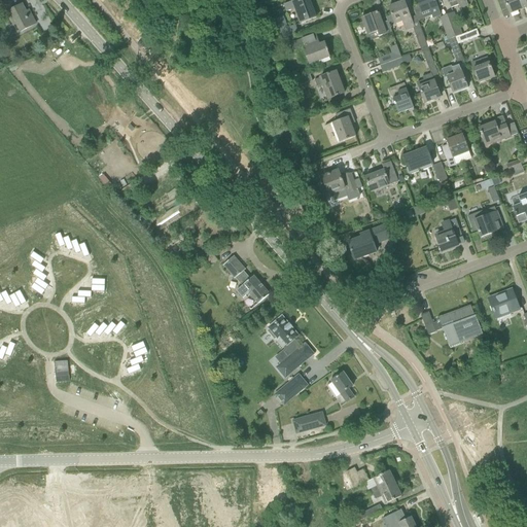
[(300,25),(316,19),(308,0),(295,0),(284,5),(286,12),(293,9),(300,25)]
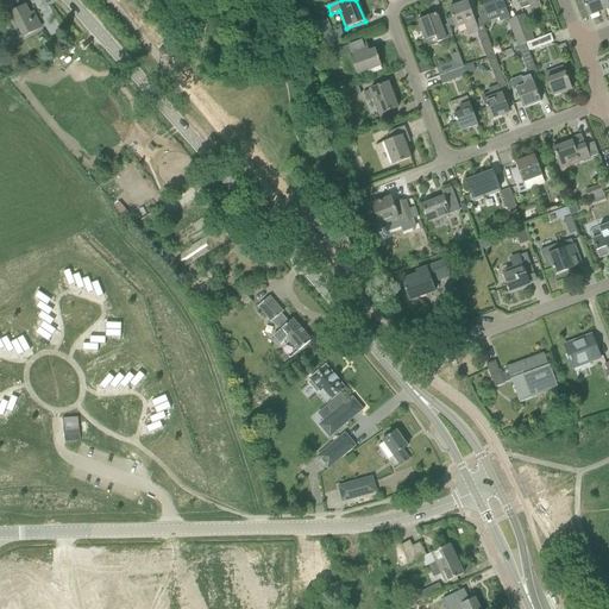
[(481,0),(484,7),(477,10),(483,24),(489,22),(487,16),(488,16),(496,12),(498,18),(500,22),(509,19),(504,8),(506,8),(501,0),(481,0)]
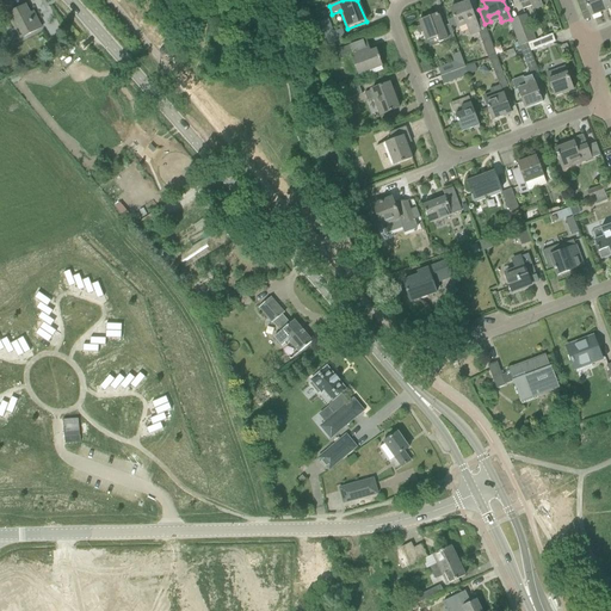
[(532,10),(542,7),(538,0),(518,0),(523,10),(531,6),(532,10)]
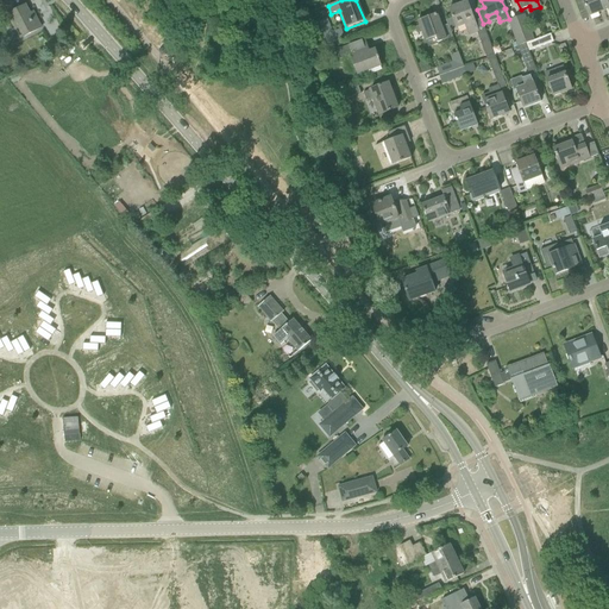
[(601,0),(576,0),(575,0),(579,14),(586,12),(589,17),(606,10),(601,0)]
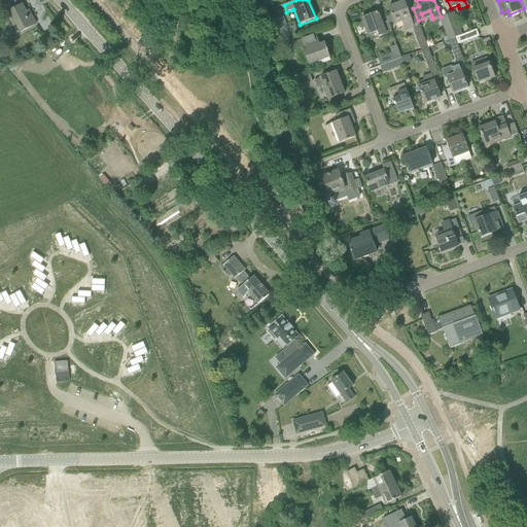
[(406,31),(414,28),(403,2),(388,8),(391,15),(386,18),(389,27),(402,22),(406,31)]
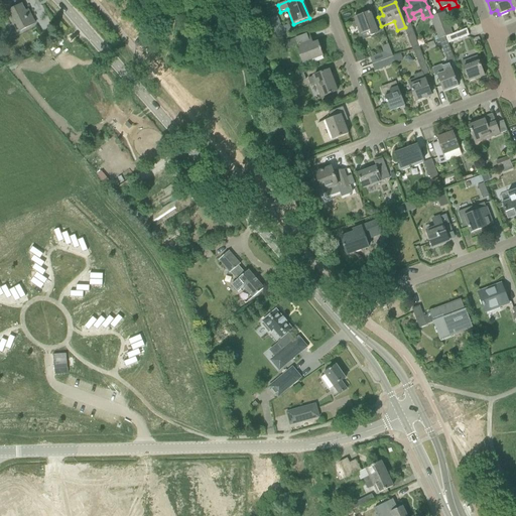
[(21,4),(7,12),(13,24),(16,23),(20,31),(35,24),(28,10),(25,12),(21,4)]
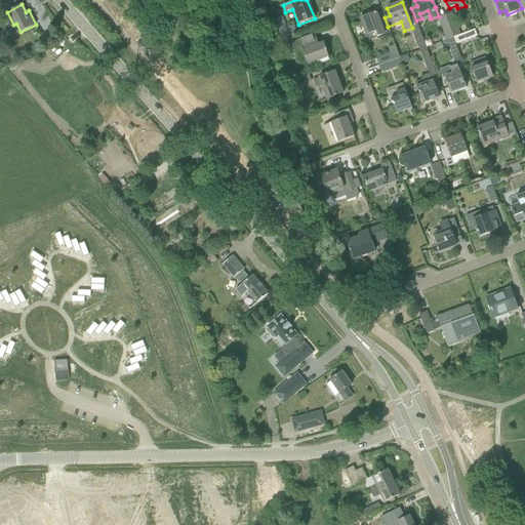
[(375,12),(360,17),(362,22),(364,27),(369,41),(390,33),(387,26),(386,22),(380,24),(375,12)]
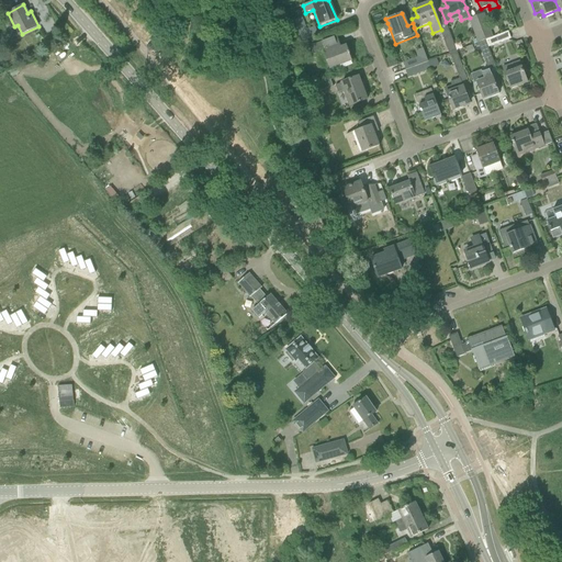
[(485,41),(492,38),(483,14),(476,17),(485,41)]
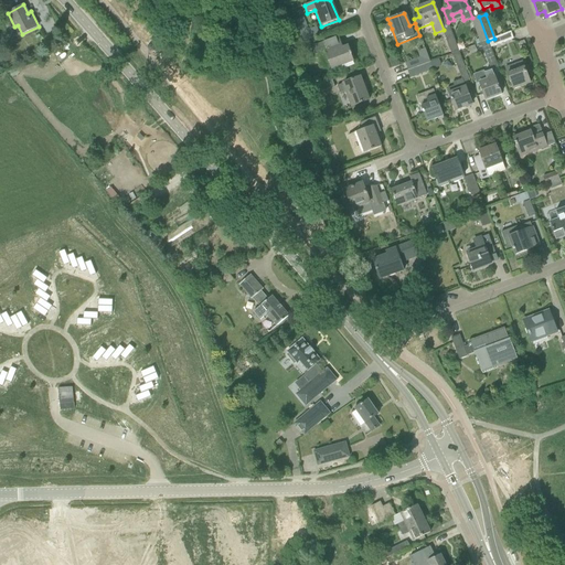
[(481,43),(488,41),(479,17),(472,20),(481,43)]
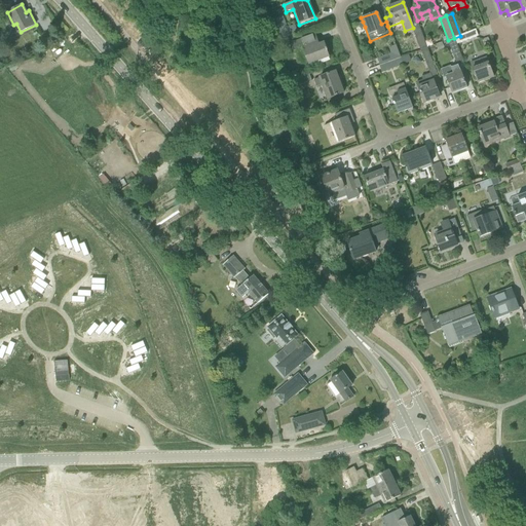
[(295,26),(287,29),(283,16),(275,20),(283,38),(297,33),(295,26)]
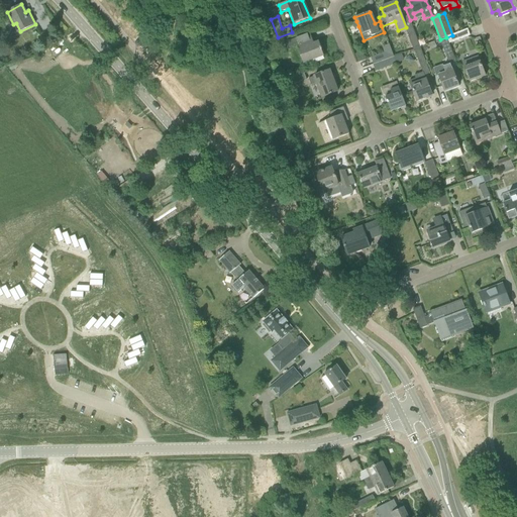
[(413,49),(414,49),(420,47),(413,28),(406,31),(413,49)]
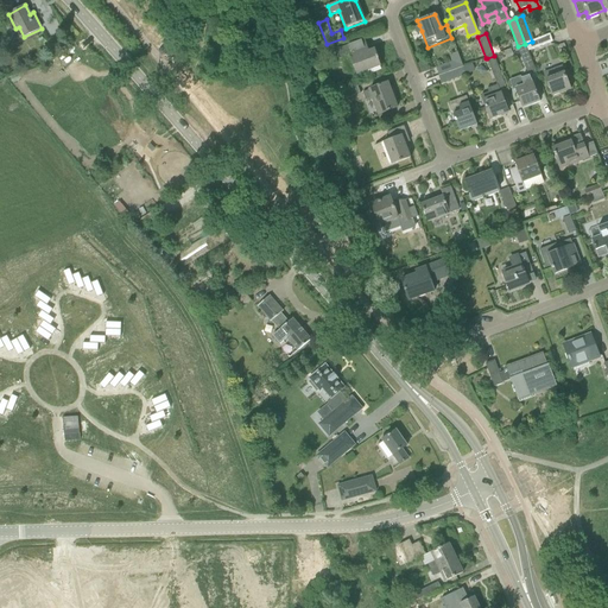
[(529,52),(552,43),(550,35),(532,42),(525,44),(529,52)]
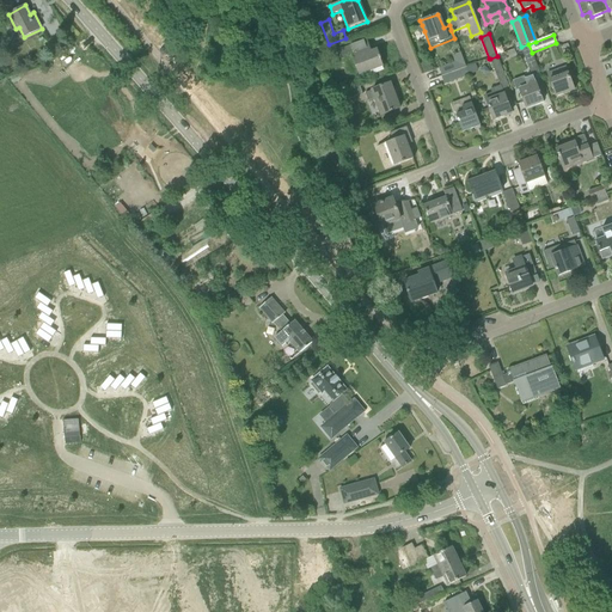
[(378,49),(371,51),(367,40),(338,50),(342,59),(350,55),(359,77),(383,67),(380,60),(381,60),(378,49)]
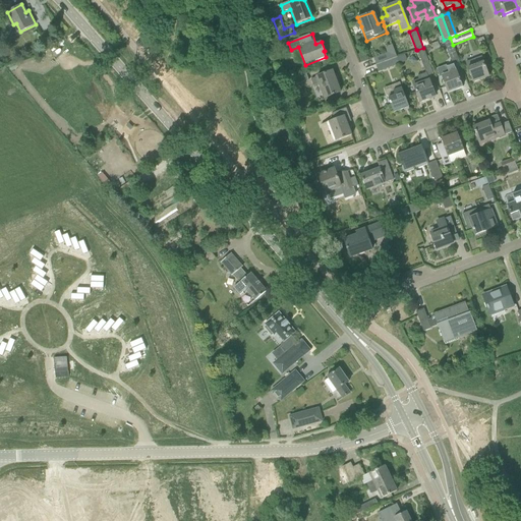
[(459,60),(453,45),(450,38),(444,40),(443,41),(452,63),(459,60)]
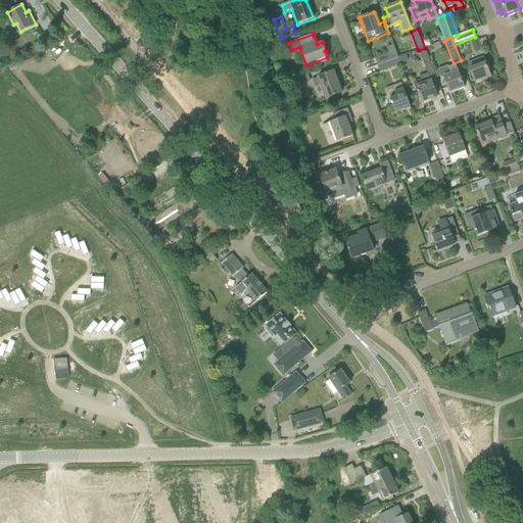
[(439,42),(433,44),(435,51),(441,49),(439,42)]
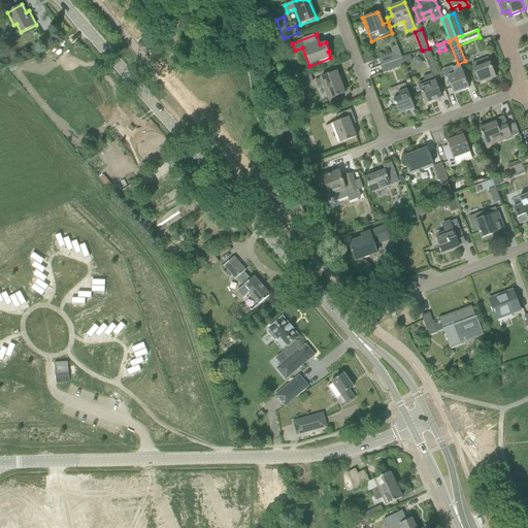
[(382,66),(402,58),(397,45),(391,48),(393,54),(378,59),(382,66)]
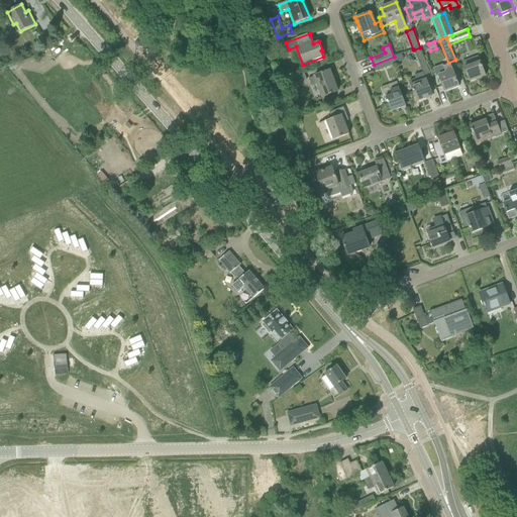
[(424,76),(430,74),(420,47),(414,49),(422,72),(414,76),(415,79),(409,82),(417,102),(426,99),(425,98),(431,95),(424,76)]
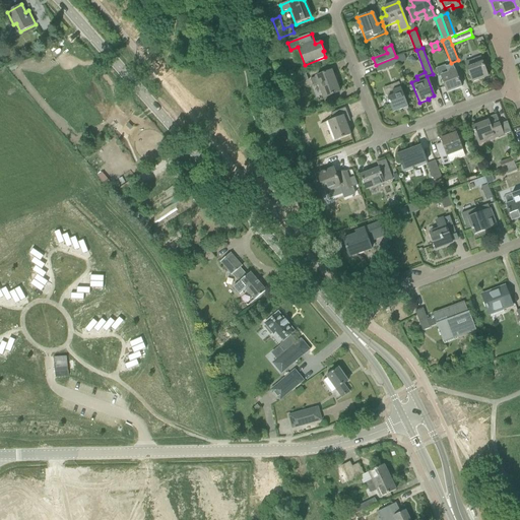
[(402,55),(396,57),(398,64),(405,62),(402,55)]
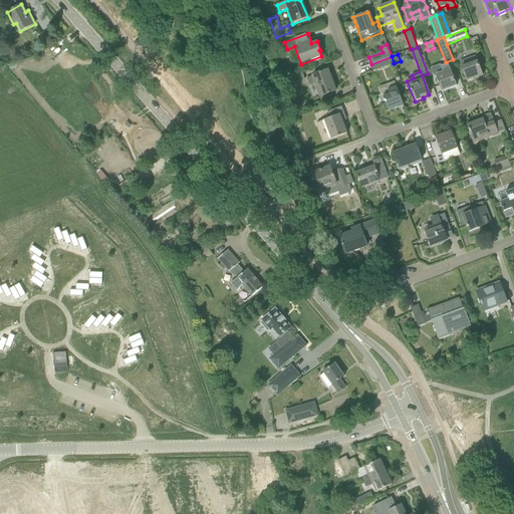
[(372,71),(394,63),(392,56),(371,64),(370,64),(372,71)]
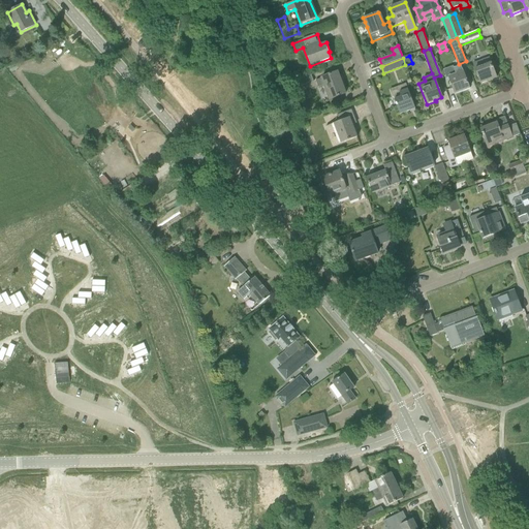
[(480,84),(496,79),(489,58),(473,64),(480,84)]
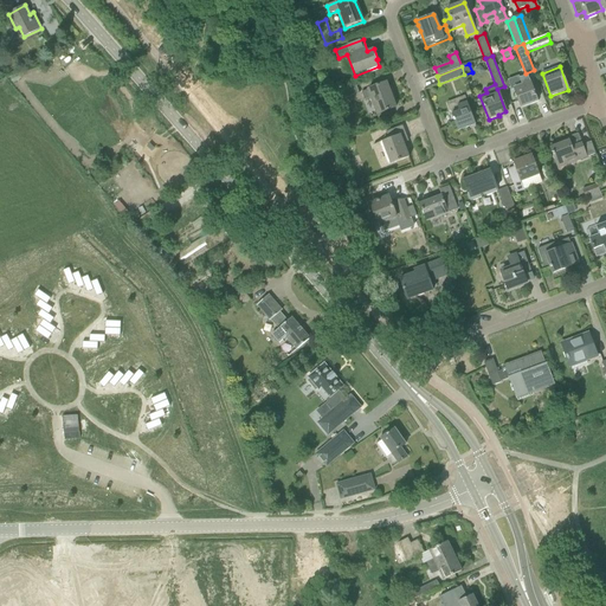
[(521,108),(537,102),(528,76),(520,78),(522,85),(514,89),(521,108)]
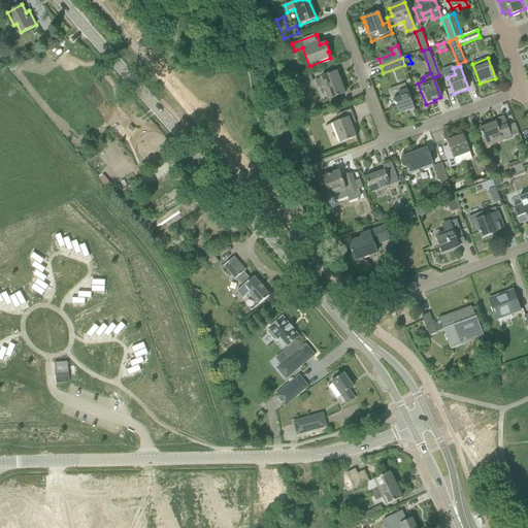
[(327,100),(344,94),(336,72),(315,80),(317,88),(322,86),(327,100)]
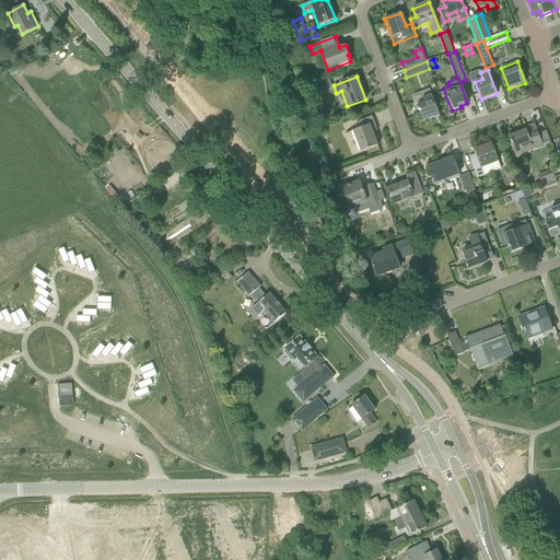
[(312,94),(331,86),(328,80),(310,86),(312,94)]
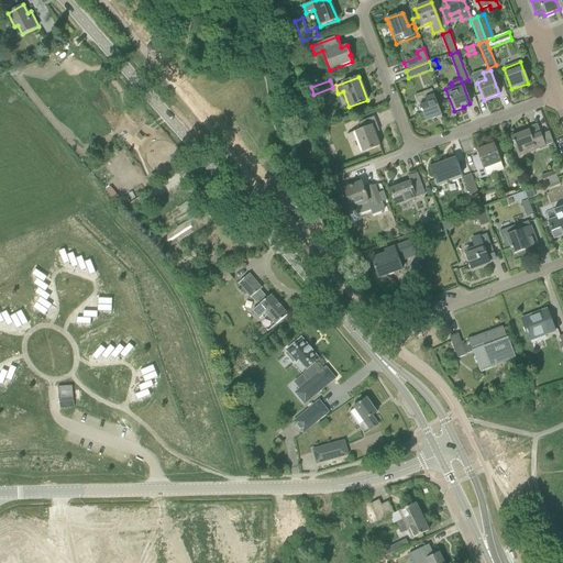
[(426,122),(442,116),(432,90),(416,97),(426,122)]
